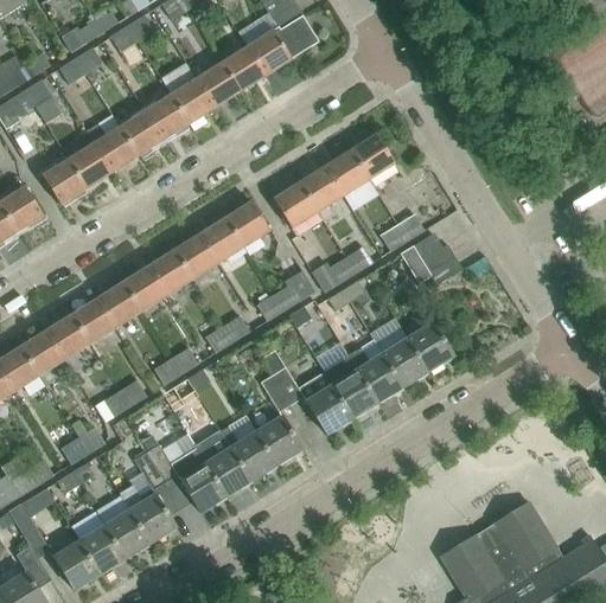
[(0,0),(0,17),(1,19),(26,2),(25,0),(0,0)]
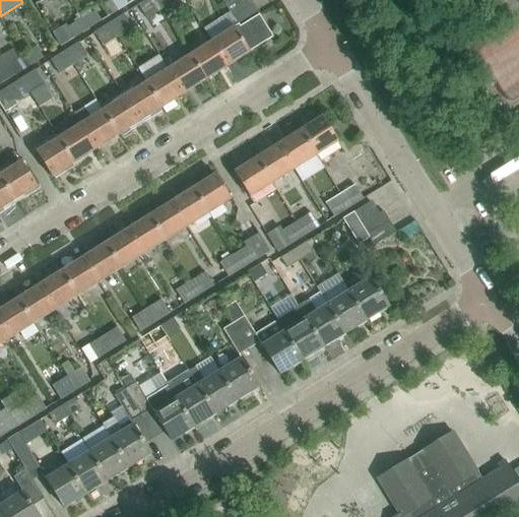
[(118,8),(132,0),(113,0),(118,8)]
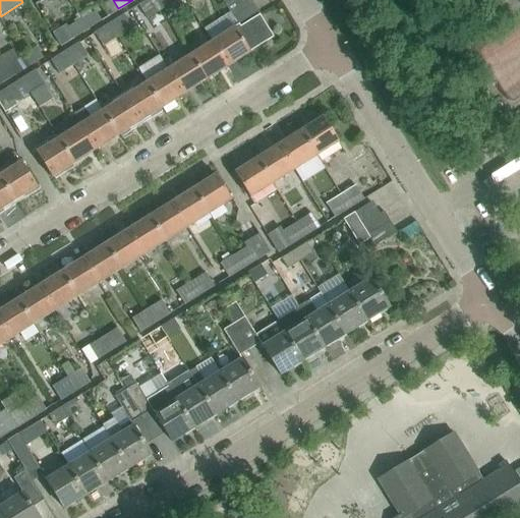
[(148,16),(163,7),(158,0),(143,0),(138,3),(148,16)]
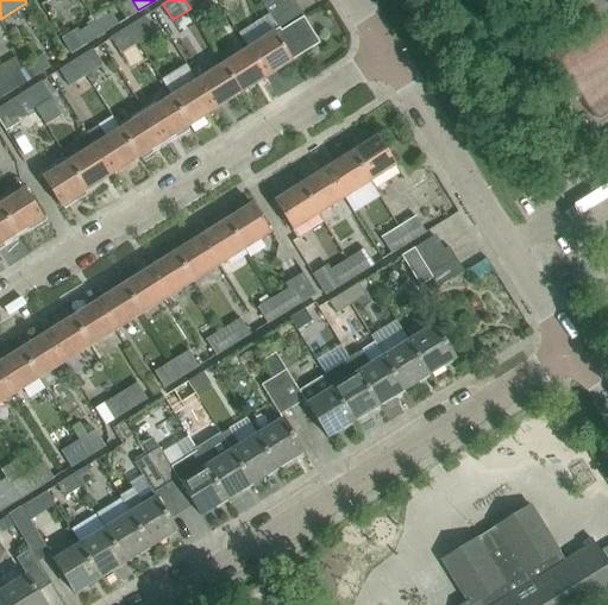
[(274,17),(298,1),(296,0),(274,0),(267,5),(274,17)]
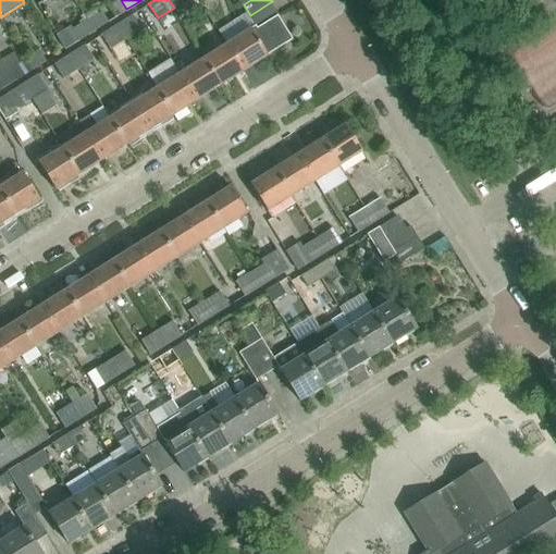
[(278,15),(280,14),(272,1),(250,15),(256,24),(258,27),(278,15)]
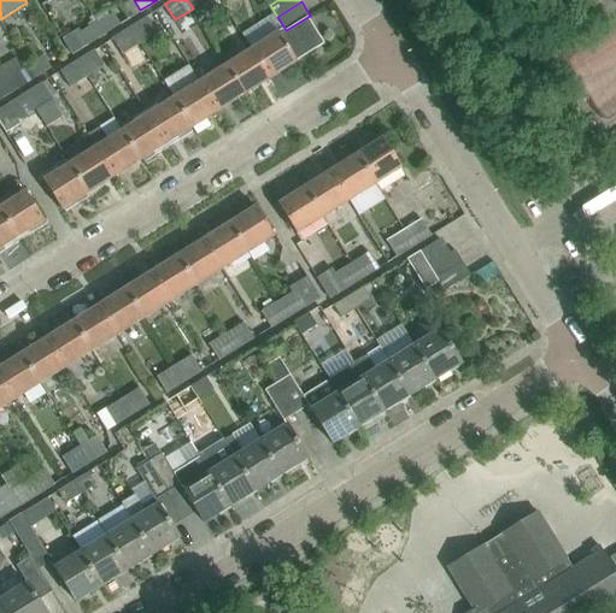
[(105,31),(119,23),(113,11),(98,21),(105,31)]
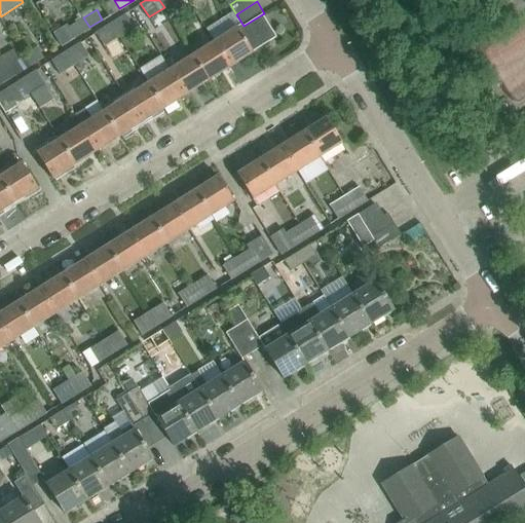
[(111,21),(120,34),(134,26),(124,12),(111,21)]
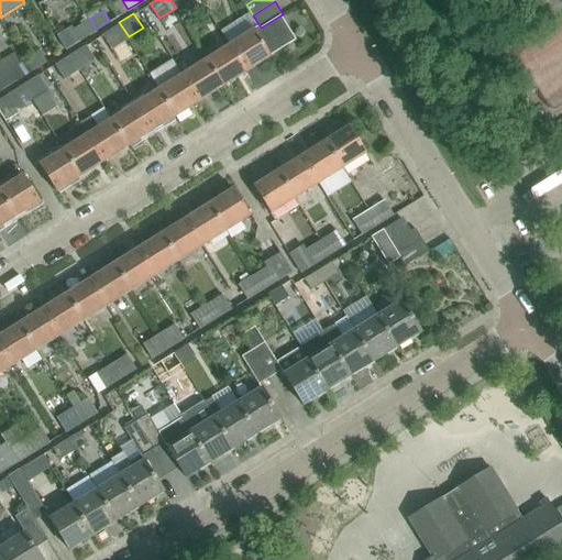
[(254,28),(231,42),(248,69),(272,54),(271,52),(288,41),(288,42),(296,37),(291,30),(290,31),(281,15),(261,28),(259,24),(254,28)]
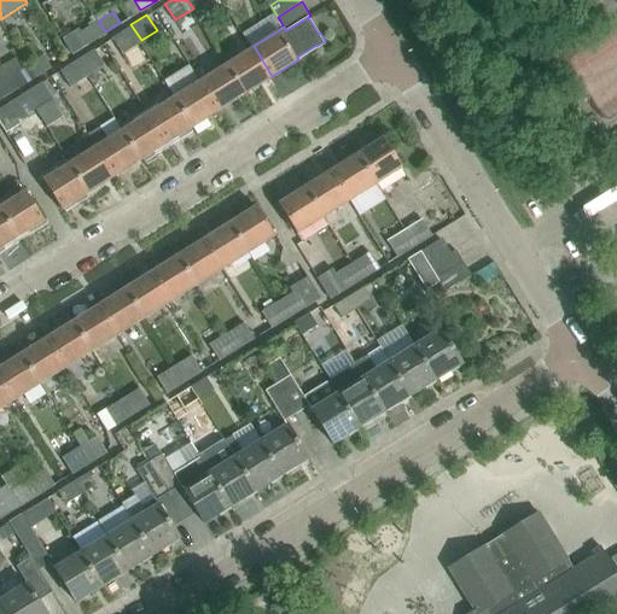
[(88,42),(105,31),(98,21),(81,30),(88,42)]
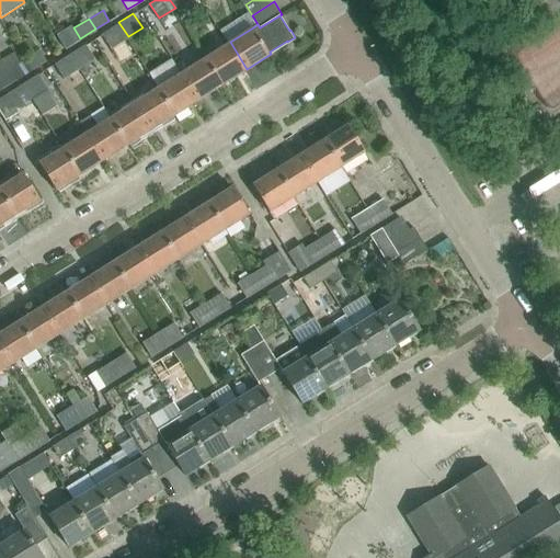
[(112,47),(128,36),(118,22),(102,33),(112,47)]
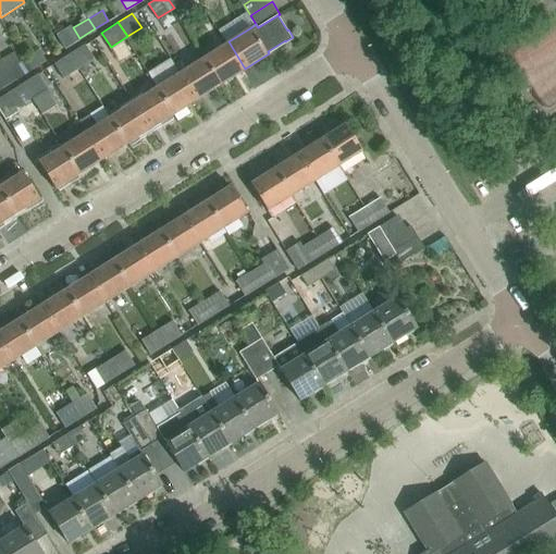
[(0,50),(9,52),(11,34),(0,33),(0,50)]
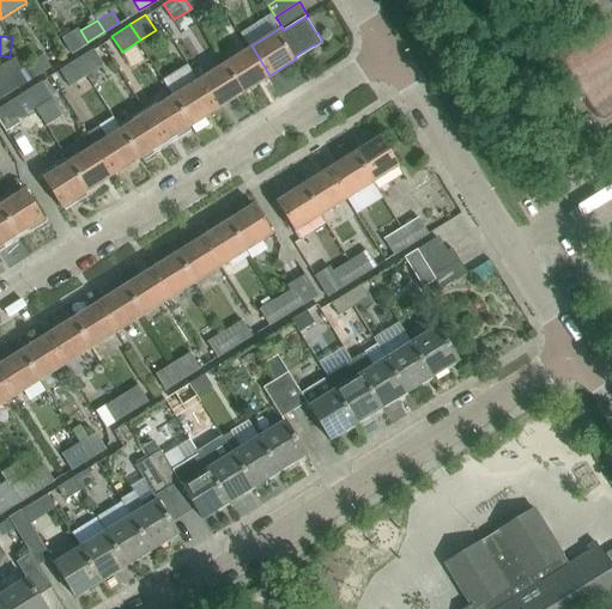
[(611,61),(606,67),(598,56),(611,47),(611,52),(605,58),(611,55),(611,36),(582,46),(591,74),(595,80),(603,109),(606,113),(611,110),(611,61)]
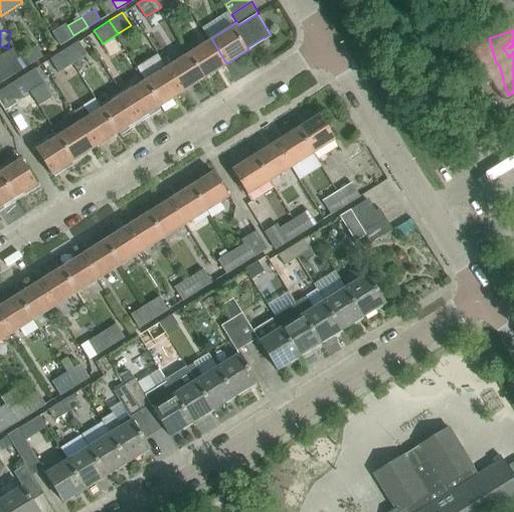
[(205,76),(226,63),(211,38),(189,52),(205,76)]
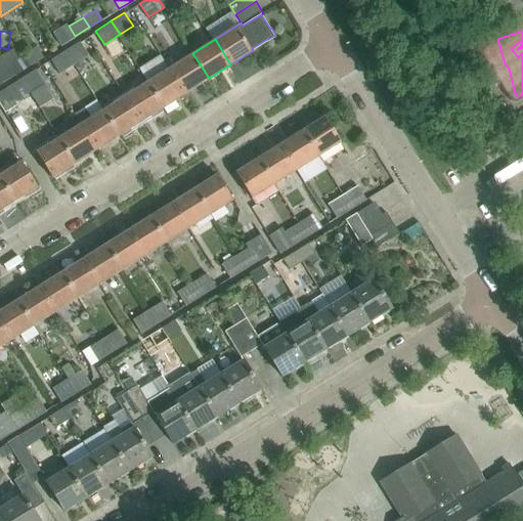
[(67,48),(76,62),(89,53),(80,40),(67,48)]
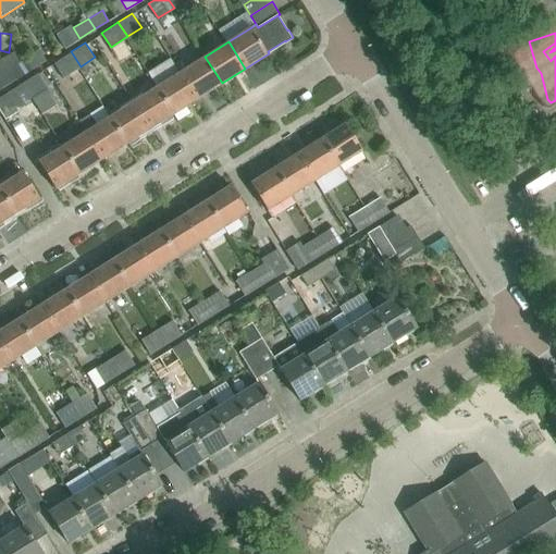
[(33,69),(47,59),(41,49),(26,58),(33,69)]
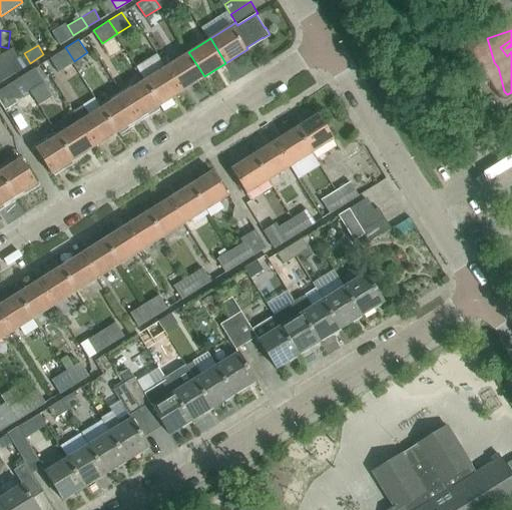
[(59,71),(74,61),(65,47),(50,57),(59,71)]
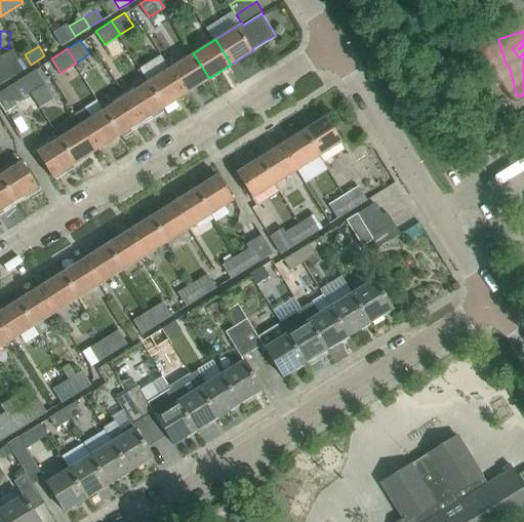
[(187,92),(209,78),(193,53),(171,68),(187,92)]
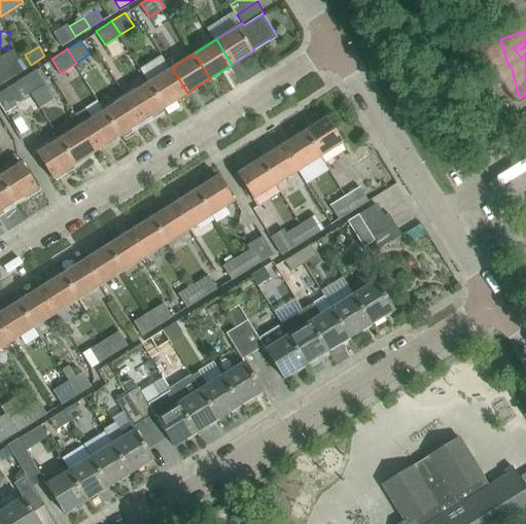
[(18,73),(31,65),(25,55),(11,64),(18,73)]
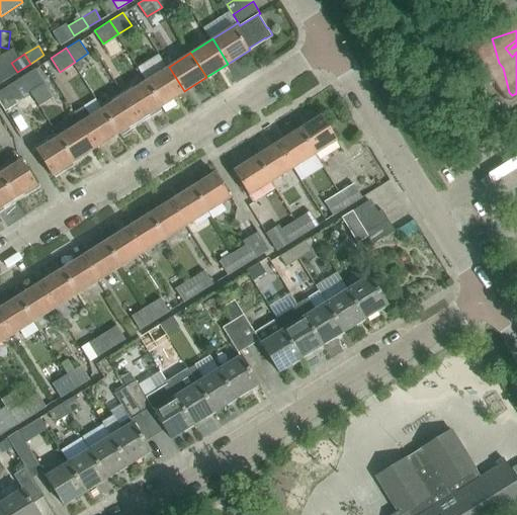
[(22,75),(31,89),(45,81),(35,67),(22,75)]
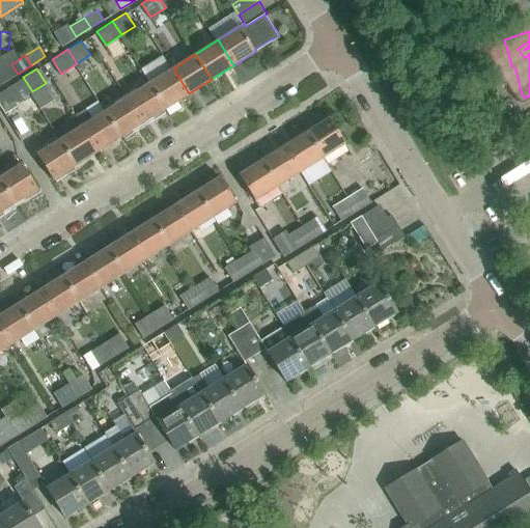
[(167,108),(189,93),(173,68),(150,82),(167,108)]
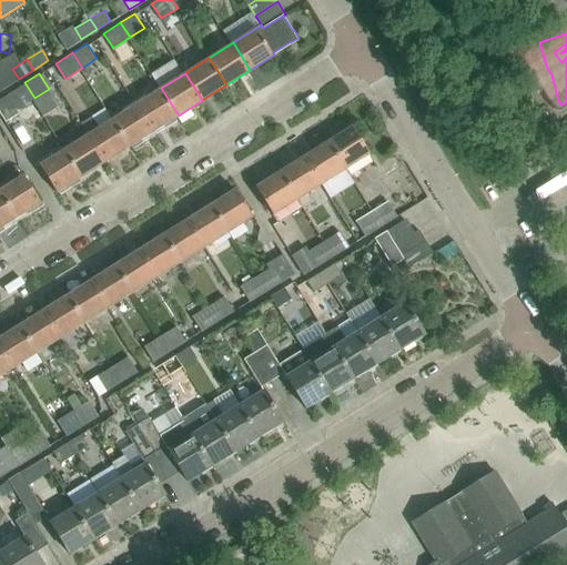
[(18,109),(34,98),(24,82),(0,98),(0,110),(6,121),(19,112),(18,109)]
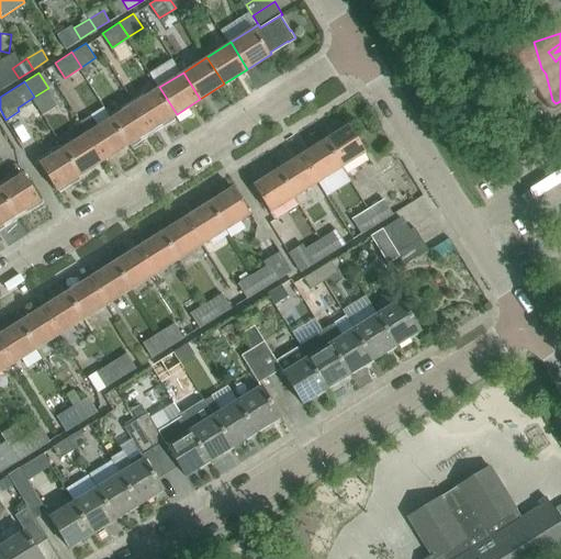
[(153,130),(177,114),(159,87),(136,102),(153,130)]
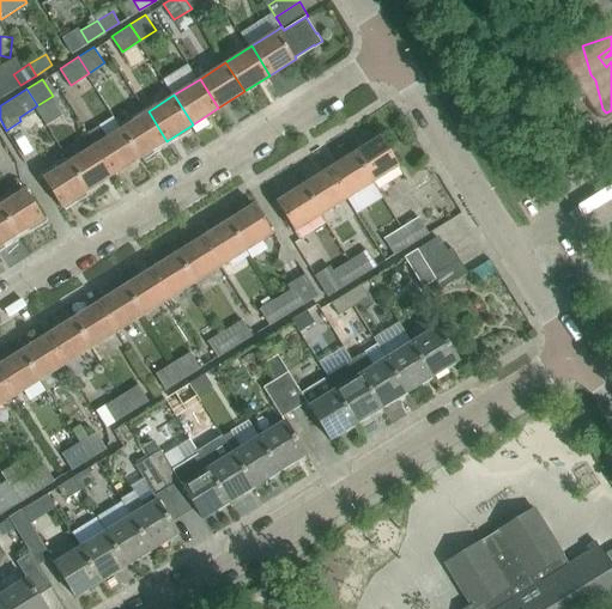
[(140,157),(167,141),(149,111),(122,128),(140,157)]
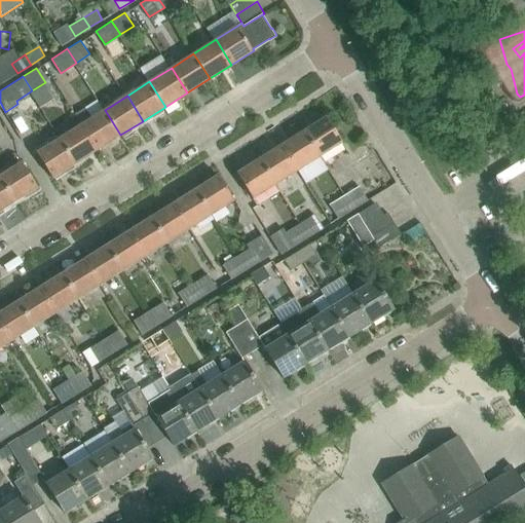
[(99,149),(120,135),(105,110),(83,124),(99,149)]
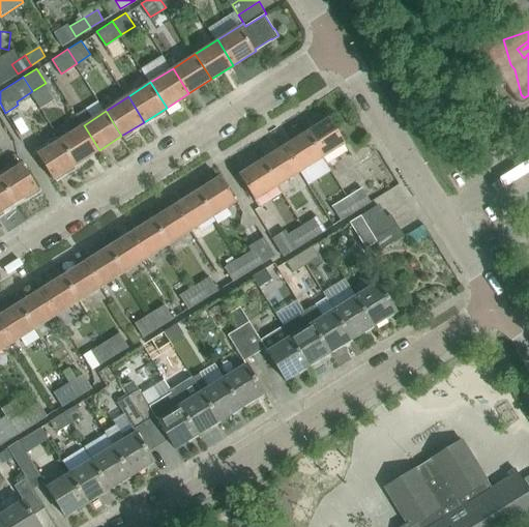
[(306,132),(323,156),(346,143),(329,117),(306,132)]
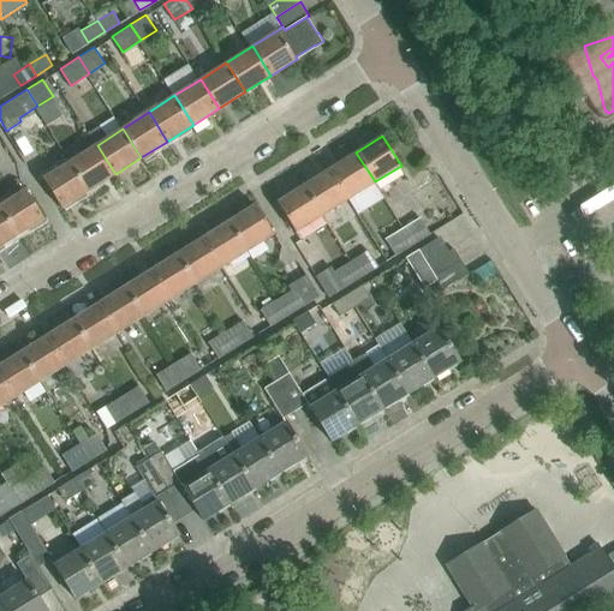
[(89,191),(115,174),(97,145),(71,161),(89,191)]
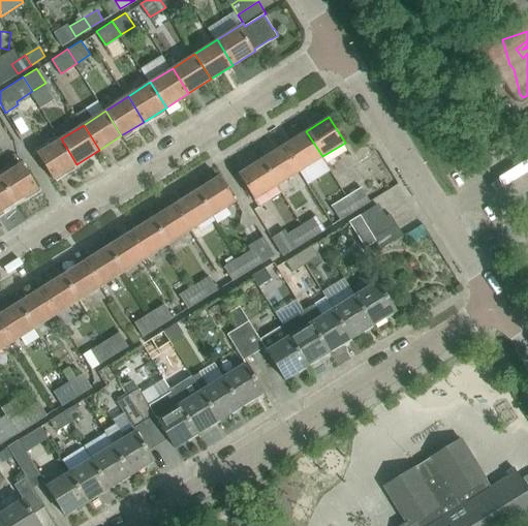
[(300,171),(322,156),(306,131),(284,145),(300,171)]
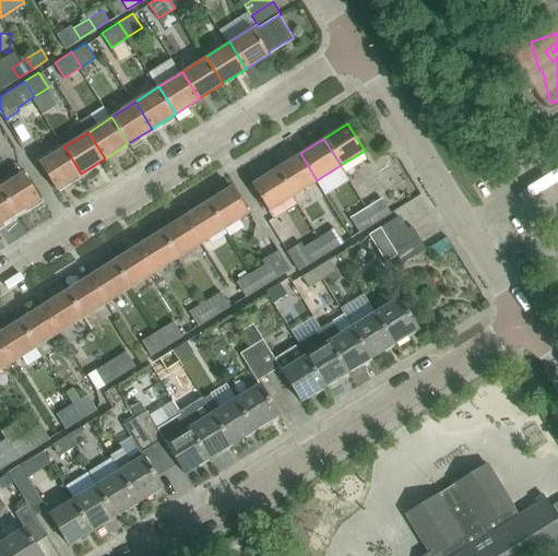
[(57,189),(81,174),(64,146),(40,162),(57,189)]
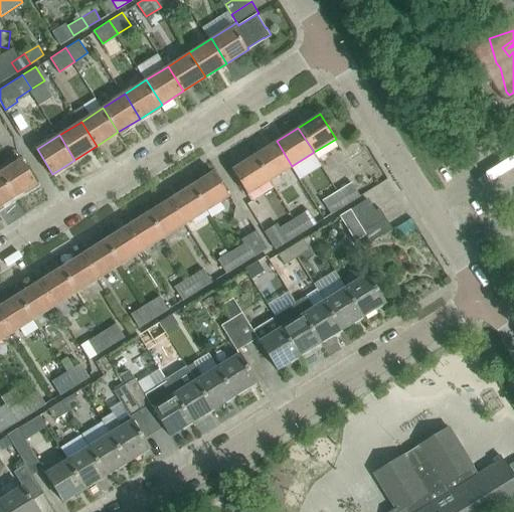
[(271,179),(292,166),(277,141),(254,155),(271,179)]
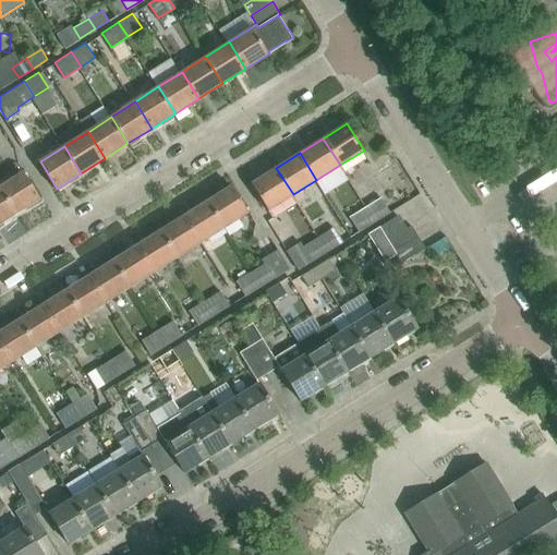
[(269,209),(293,194),(276,168),(252,183),(269,209)]
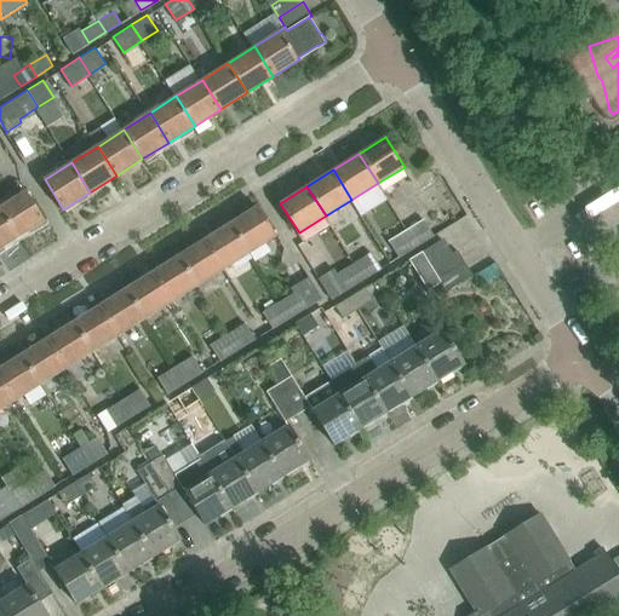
[(0,207),(19,237),(46,220),(28,190),(0,207)]
